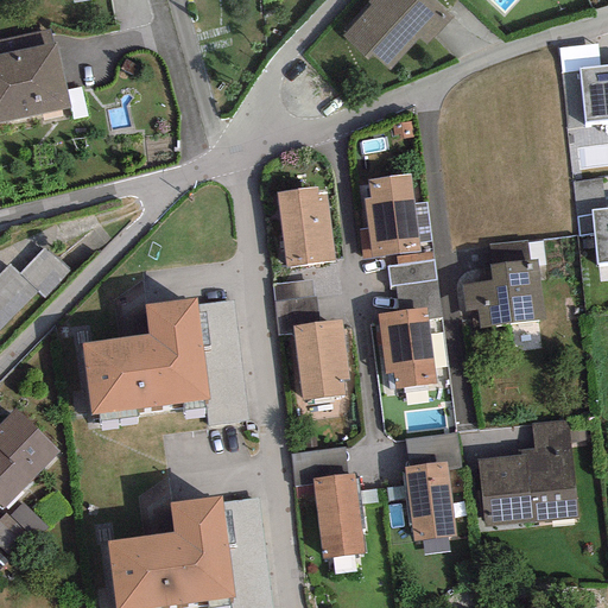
[(453,17),(432,0),(368,0),(367,2),(371,5),(342,37),(367,61),(372,55),(388,70),(418,38),(425,45),(453,17)]
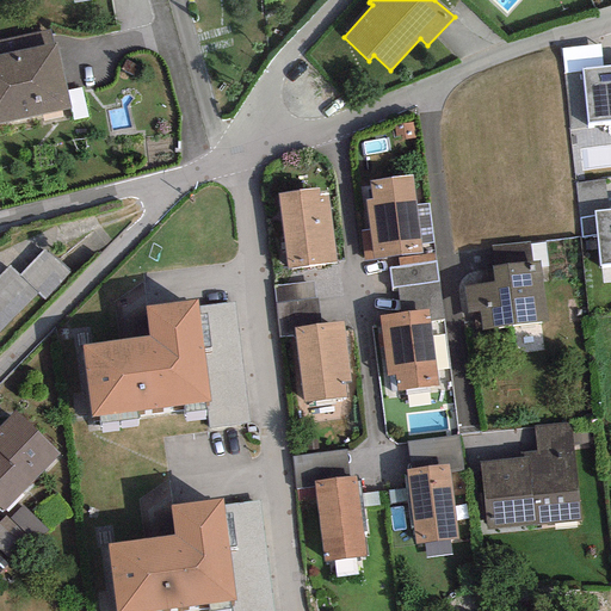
[(0,123),(71,107),(56,43),(53,44),(49,30),(0,41),(0,123)]
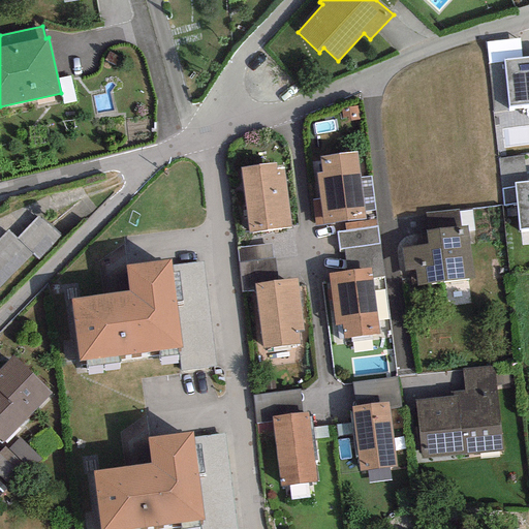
[(521,58),(520,38),(485,41),(488,64),(504,63),(503,59),(521,58)]
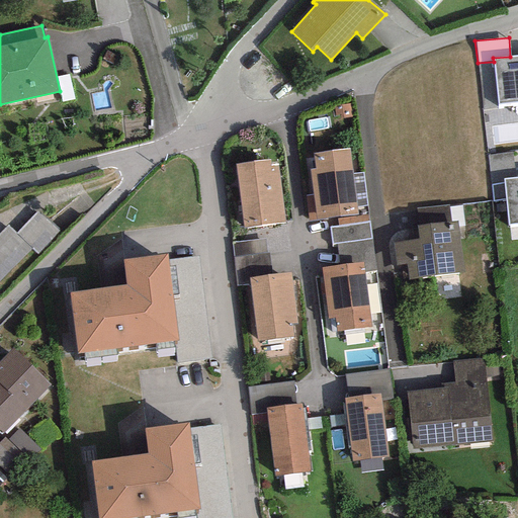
[(517,55),(510,57),(493,58),(494,62),(497,105),(517,102),(517,55)]
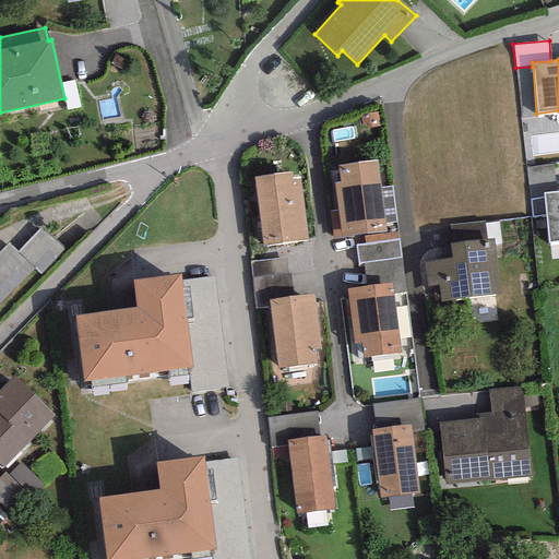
[(376,161),(337,166),(340,182),(333,182),(337,212),(330,212),(333,238),(385,232),(384,224),(380,188),(376,161)]
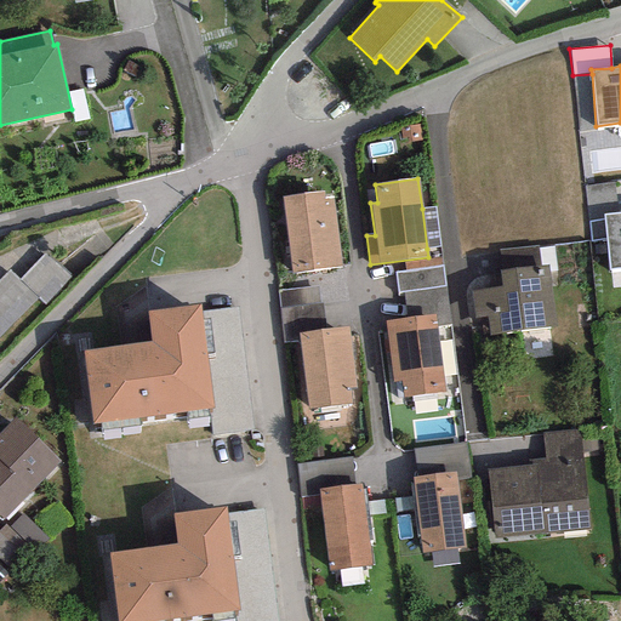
[(584,187),(586,204),(588,221),(603,220),(603,215),(617,214),(614,182),(584,187)]
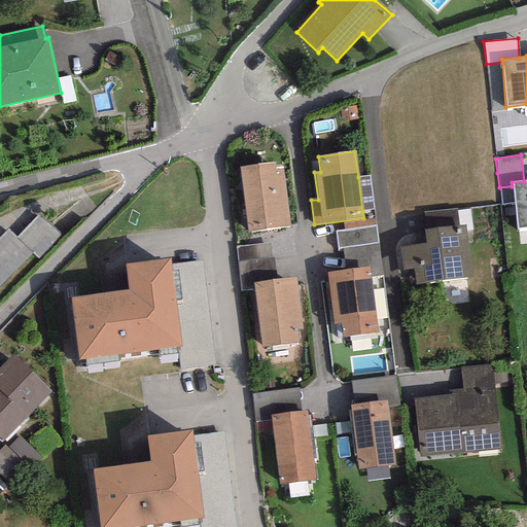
[(275,163),(239,167),(247,232),(289,226),(282,169),(275,170),(275,163)]
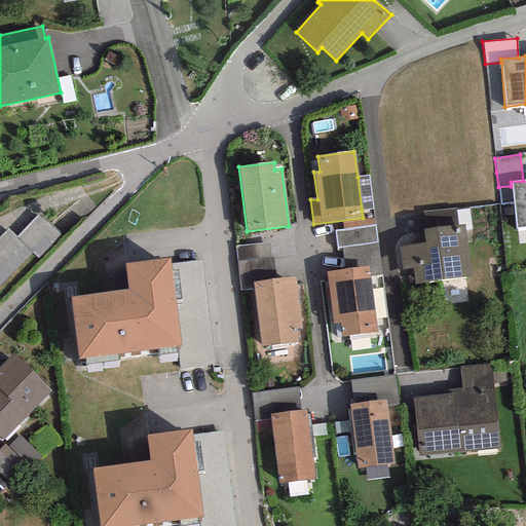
[(368,176),(358,177),(362,211),(373,209),(368,176)]
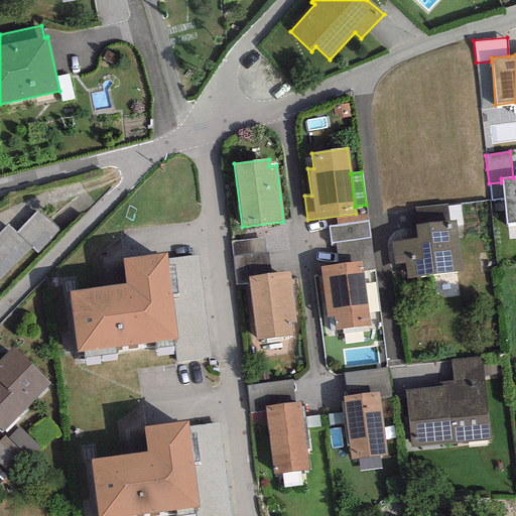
[(515,176),(513,177),(501,178),(501,182),(503,199),(506,225),(515,223),(515,176)]
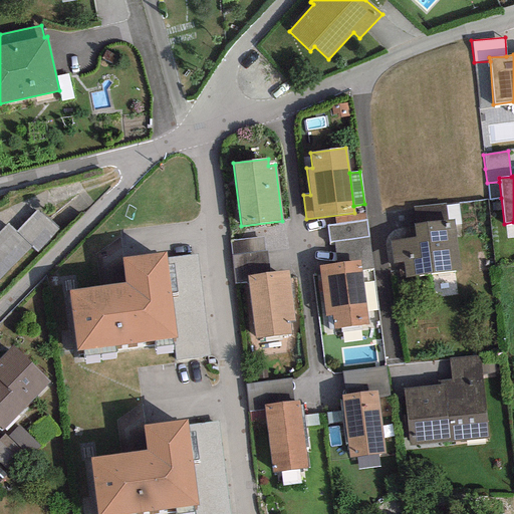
[(489,200),(501,198),(499,182),(487,183),(489,200)]
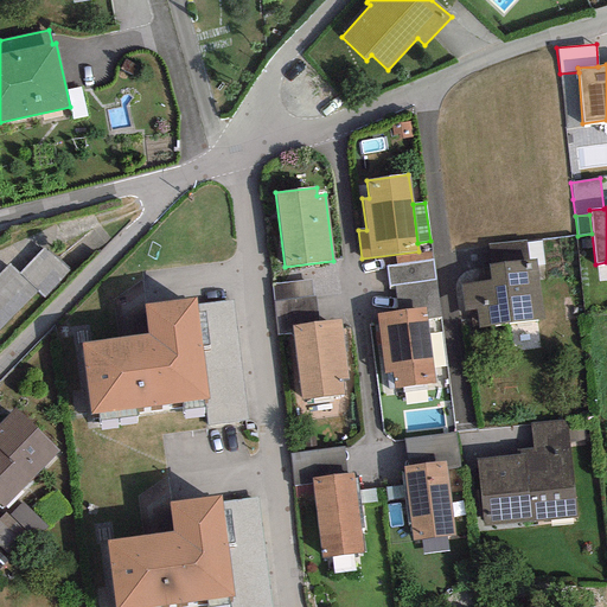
[(491,264),(528,260),(525,240),(489,244),(491,264)]
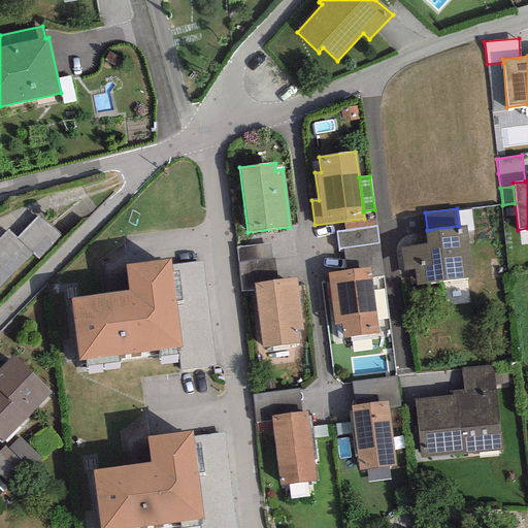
[(342,249),(377,243),(374,220),(343,224),(344,231),(335,232),(338,250),(342,249)]
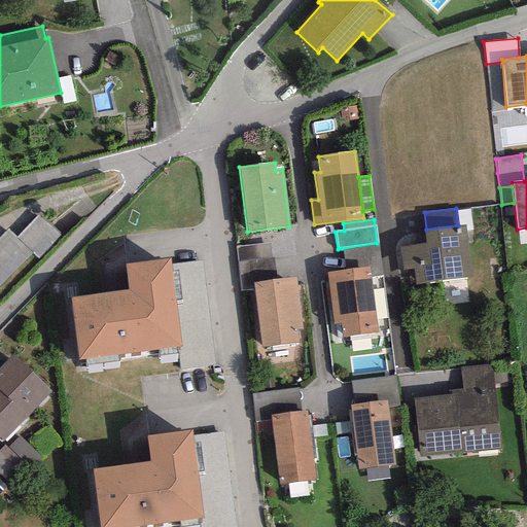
[(22,242),(13,235),(0,247),(0,289),(1,290),(34,257),(40,262),(62,241),(42,221),(22,242)]
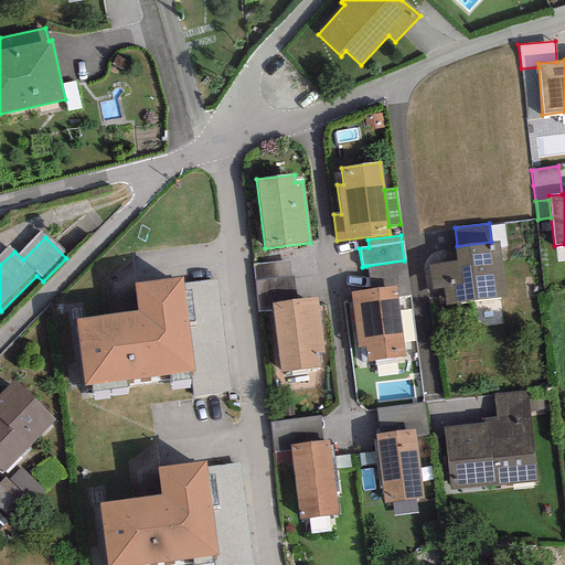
[(491,242),(457,246),(454,246),(456,260),(428,265),(432,289),(443,288),(445,306),(505,297),(498,241),(491,242)]
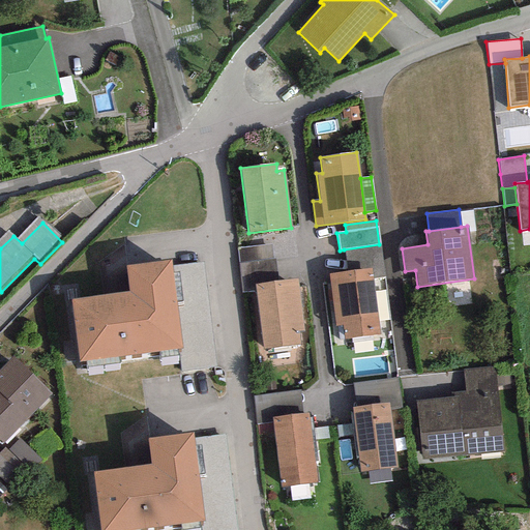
[(238,263),(272,260),(271,244),(237,248),(238,263)]
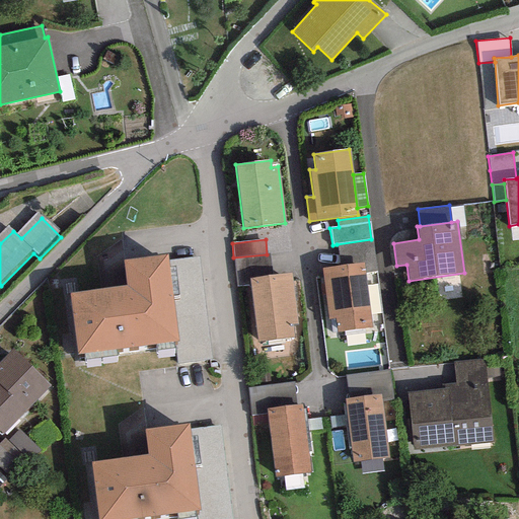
[(371,239),(337,244),(340,267),(364,264),(365,274),(376,273),(371,239)]
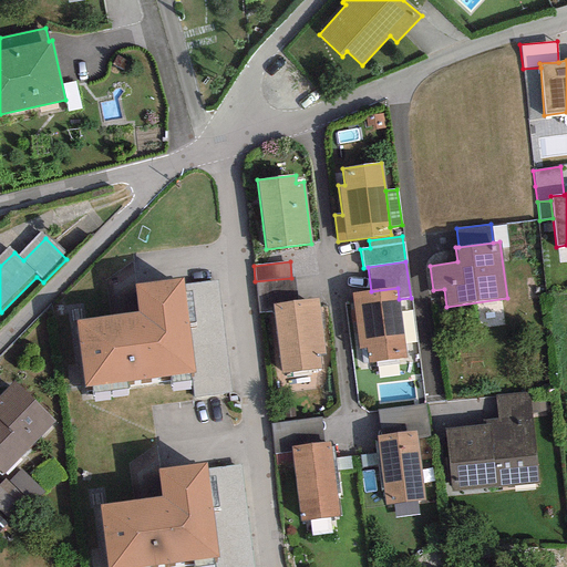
[(291,278),(255,281),(259,313),(272,312),(272,305),(297,301),(294,277),(291,278)]
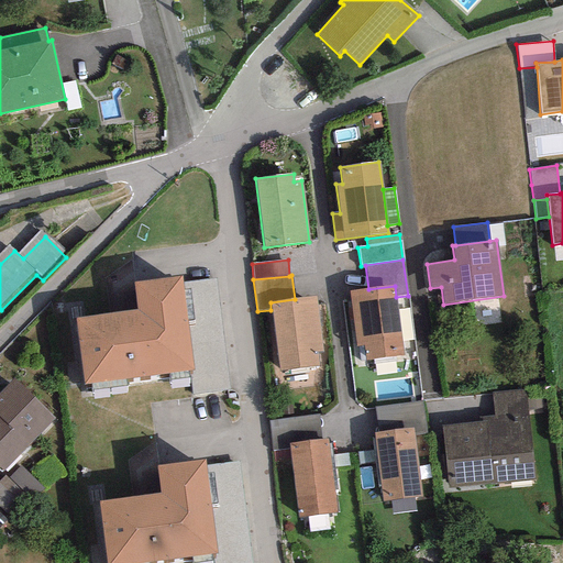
[(138,310),(75,318),(84,385),(189,371),(194,370),(183,283),(181,276),(134,283),(138,310)]
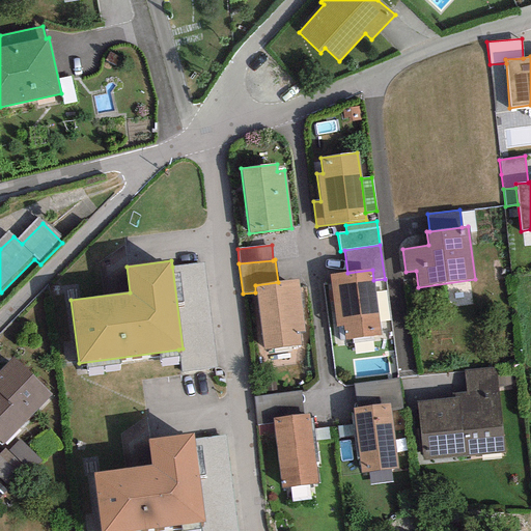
[(178,350),(182,373),(217,367),(203,263),(172,267),(183,348),(178,350)]
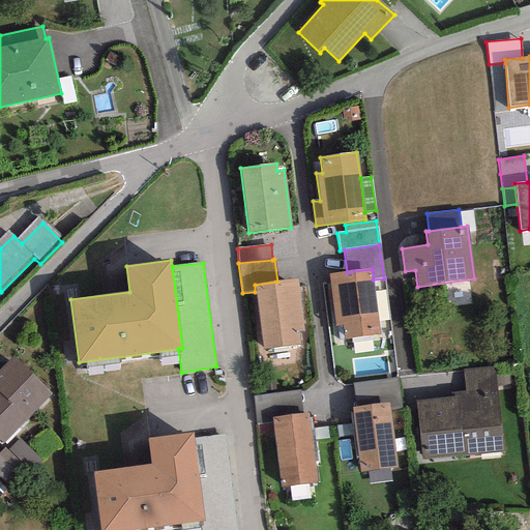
[(347,272),(328,274),(335,327),(343,326),(344,340),(380,334),(373,280),(372,269),(347,272)]
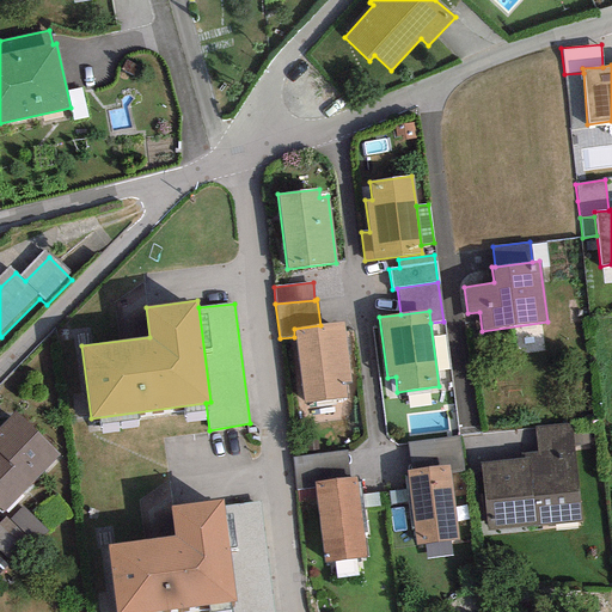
[(294,337),(304,404),(346,398),(344,384),(350,383),(343,323),(320,325),(294,329),(294,337)]
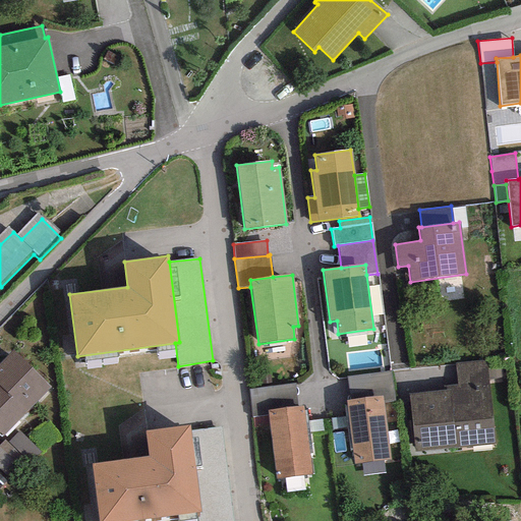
[(0,433),(2,436),(50,387),(12,351),(0,362),(0,433)]
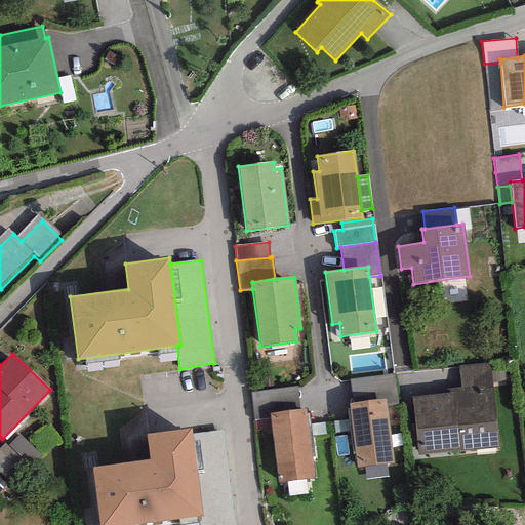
[(447,394),(411,397),(417,455),(498,447),(490,363),(458,366),(460,388),(446,389),(447,394)]
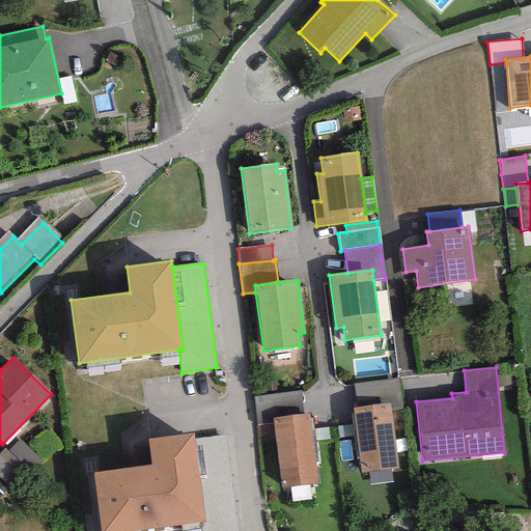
[(397,378),(353,384),(356,408),(390,403),(391,411),(401,410),(397,378)]
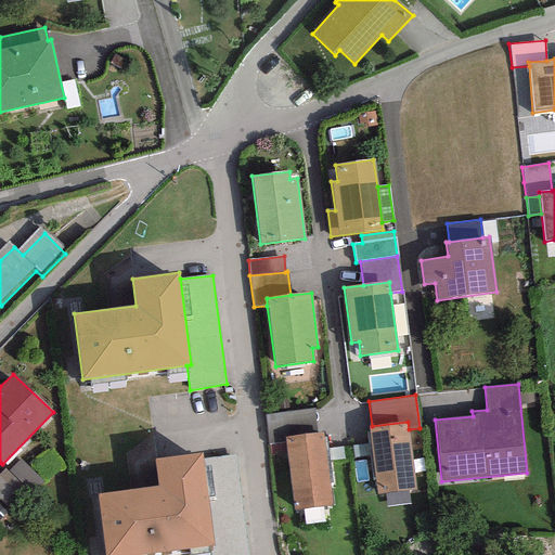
[(265,415),(269,446),(285,443),(284,437),(315,433),(312,410),(265,415)]
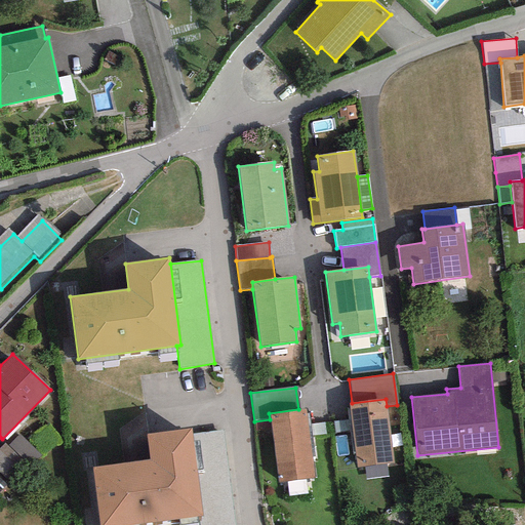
[(352,403),(349,404),(357,468),(393,463),(387,406),(386,399),(352,403)]
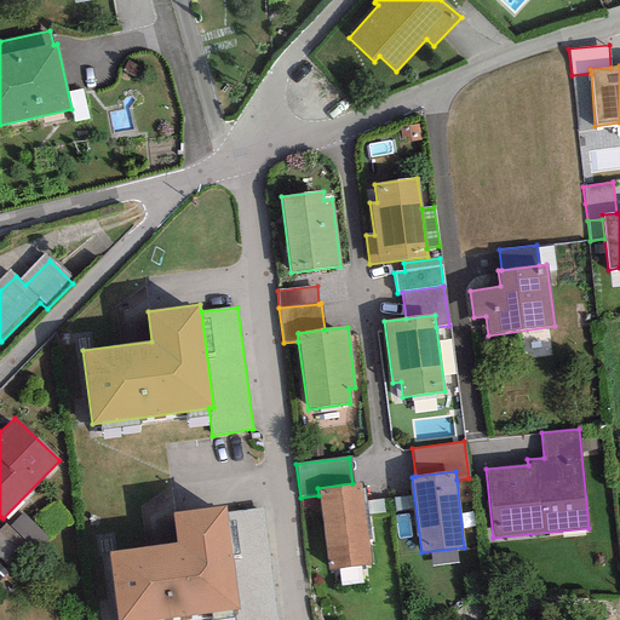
[(352,483),(317,488),(319,495),(328,570),(371,564),(361,483),(352,483)]
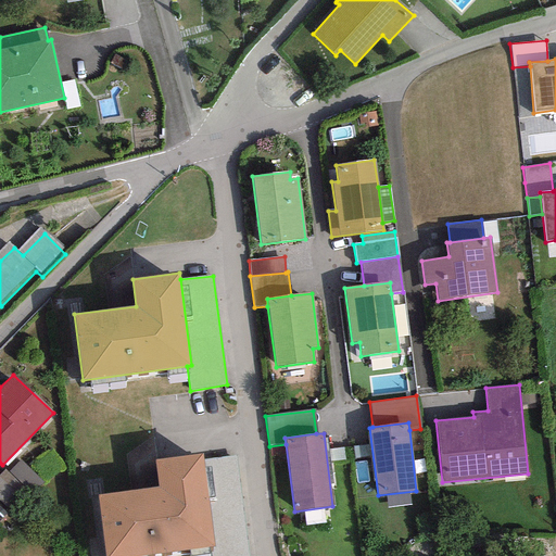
[(158,487),(98,495),(104,555),(143,555),(209,548),(214,547),(202,459),(202,454),(154,460),(158,487)]
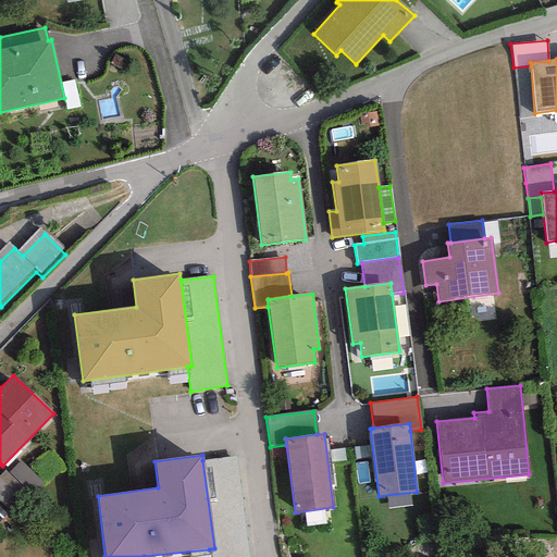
[(209,549),(210,556),(249,556),(236,456),(202,460),(214,548),(209,549)]
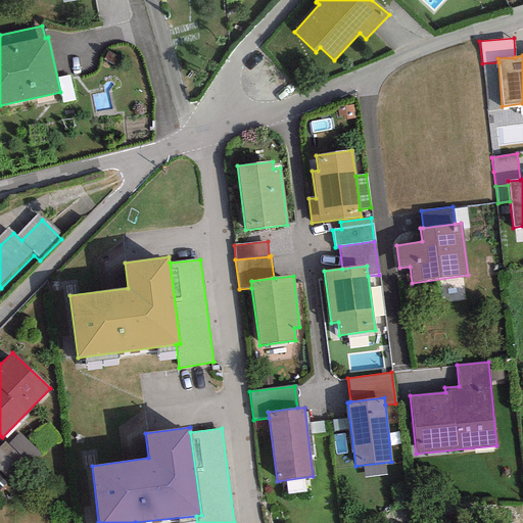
[(30,466),(41,456),(18,433),(8,443),(30,466)]
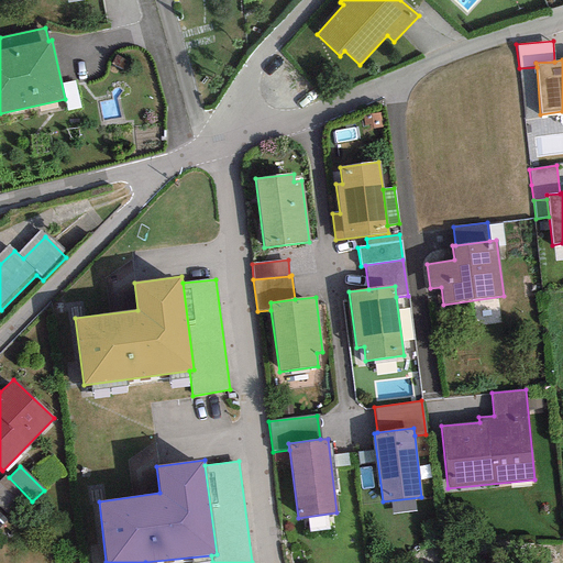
[(0,508),(8,517),(26,497),(4,475),(0,478),(0,508)]
